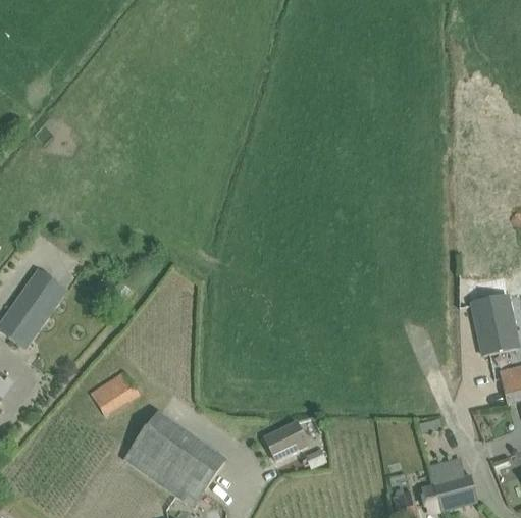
[(38,267),(0,321),(0,331),(27,350),(69,290),(38,267)]
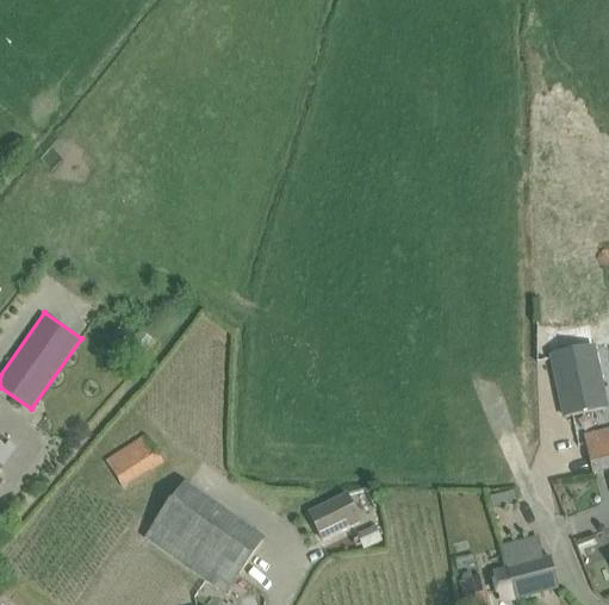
[(607,405),(595,342),(550,351),(561,415),(607,405)]
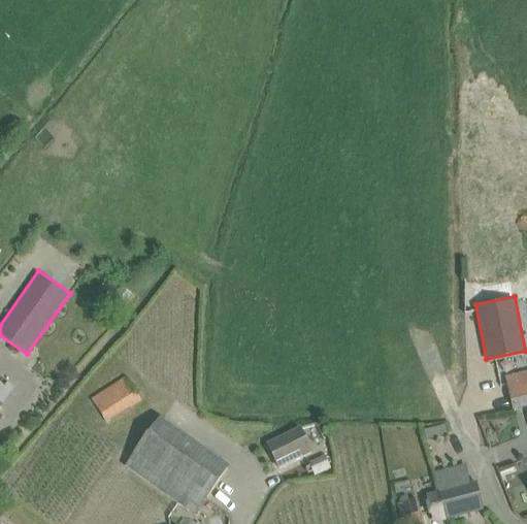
[(526,368),(504,374),(514,410),(526,405),(526,368)]
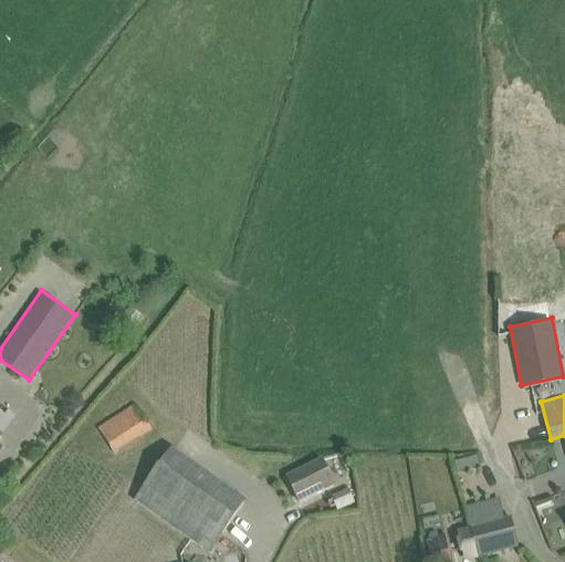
[(134,437),(150,426),(134,401),(97,424),(114,450),(119,446),(118,445),(133,436),(134,437)]
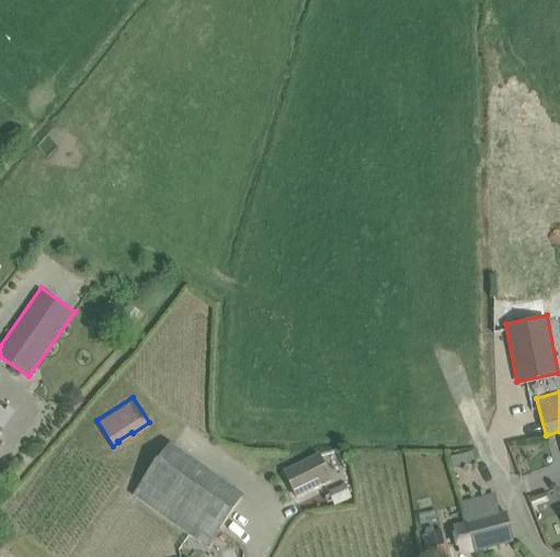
[(296,495),(330,477),(318,452),(284,469),(296,495)]
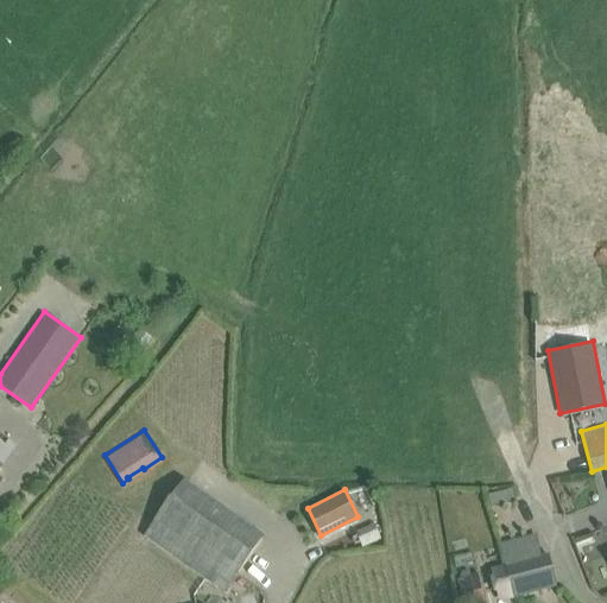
[(203,534),(184,562),(223,589),(238,569),(261,534),(222,507),(203,534)]
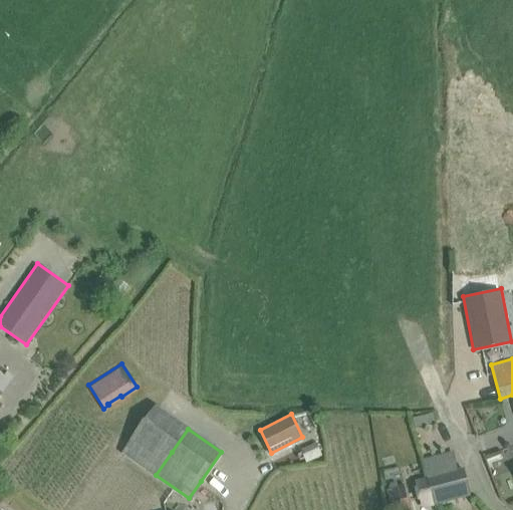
[(470,494),(463,467),(428,477),(435,503),(470,494)]
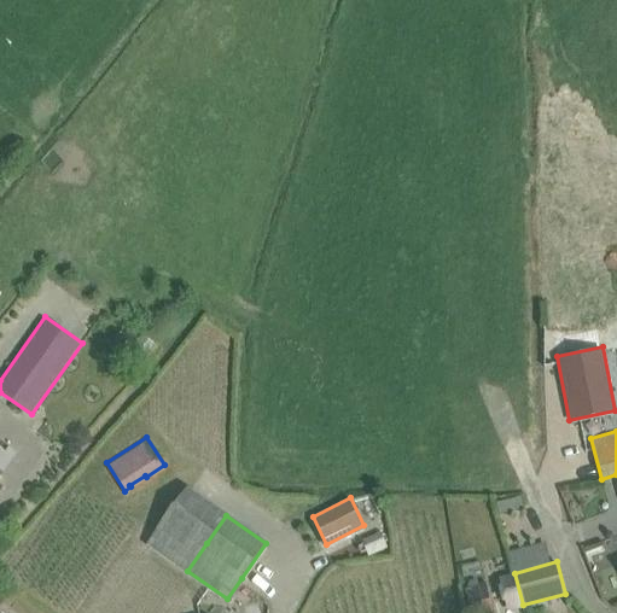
[(523,605),(514,573),(501,577),(510,608),(523,605)]
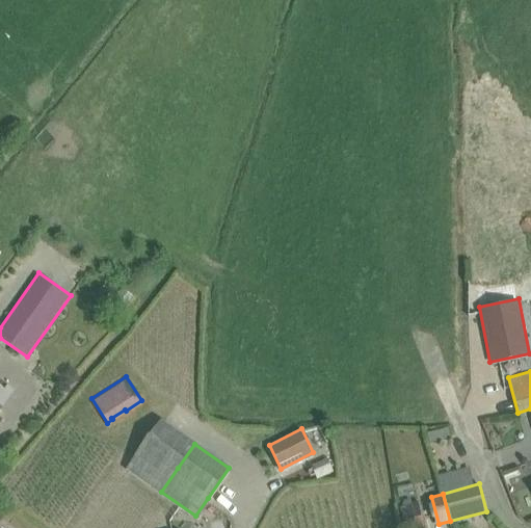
[(407,527),(424,525),(420,501),(401,505),(405,527),(407,527)]
